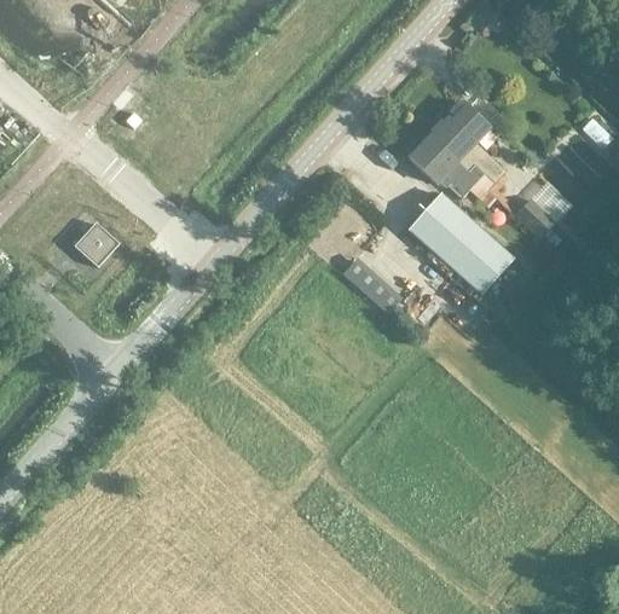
[(463,102),(431,134),(478,180),(487,189),(497,179),(504,169),(475,142),(478,139),(490,127),(485,122),(463,102)]
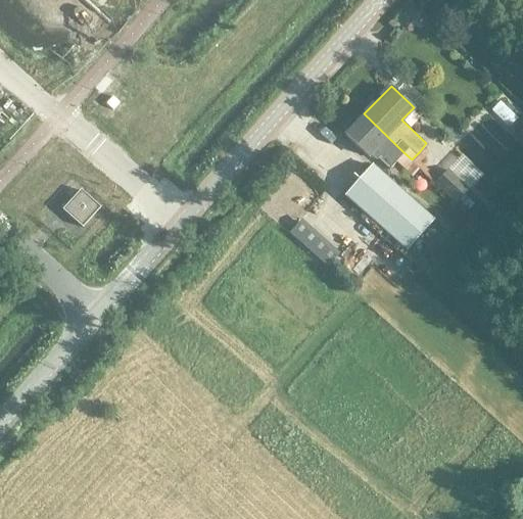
[(349,130),(345,133),(366,152),(368,154),(372,150),(389,167),(396,159),(405,167),(412,159),(403,152),(364,113),(360,118),(358,115),(354,115),(352,116),(346,124),(346,127),(349,130)]
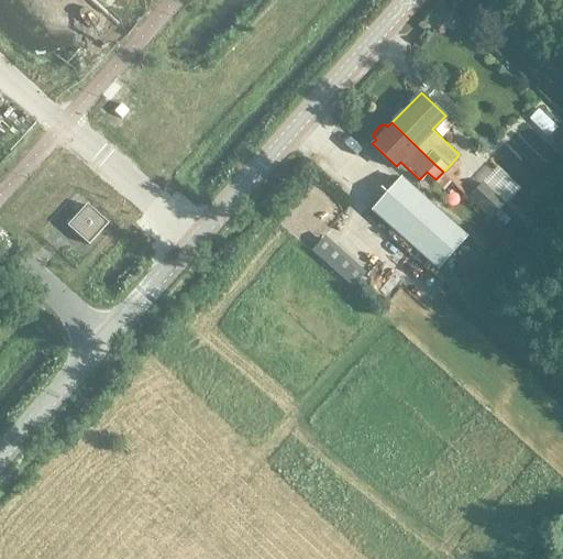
[(476,187),(468,195),(490,216),(505,201),(503,200),(512,190),(493,171),(476,187)]
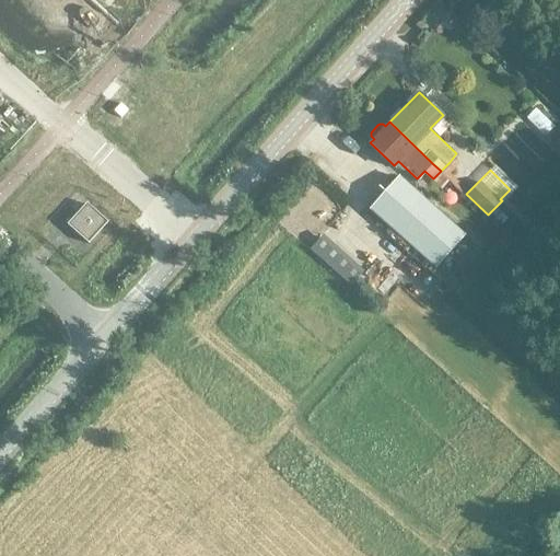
[(465,233),(398,174),(370,206),(436,265),(465,233)]
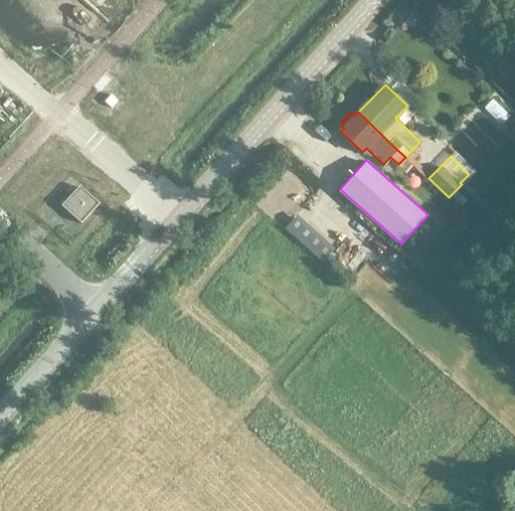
[(62,204),(81,221),(99,202),(79,185),(62,204)]
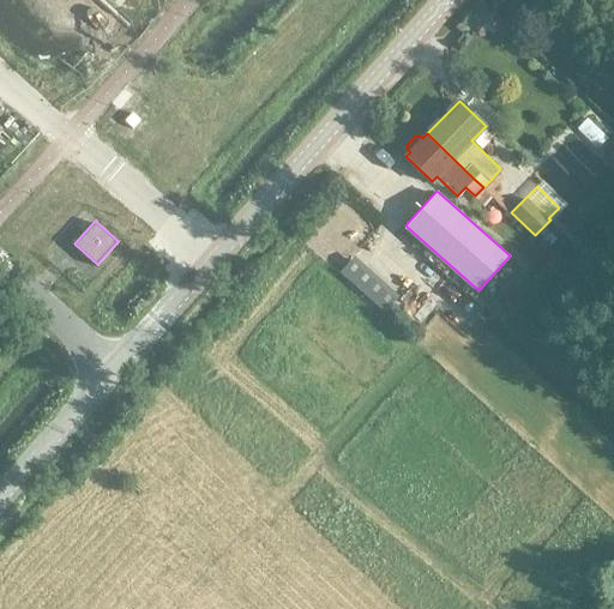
[(384,307),(399,291),(356,251),(342,266),(384,307)]
